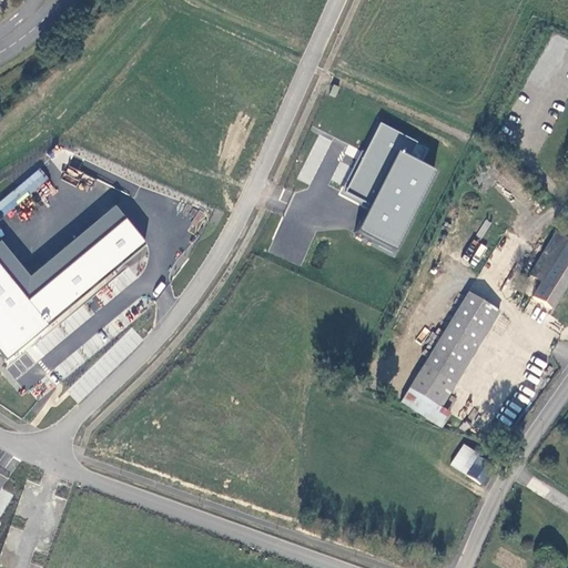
[(345,191),(373,205),(359,232),(396,251),(437,171),(411,158),(418,144),(379,124),(345,191)]
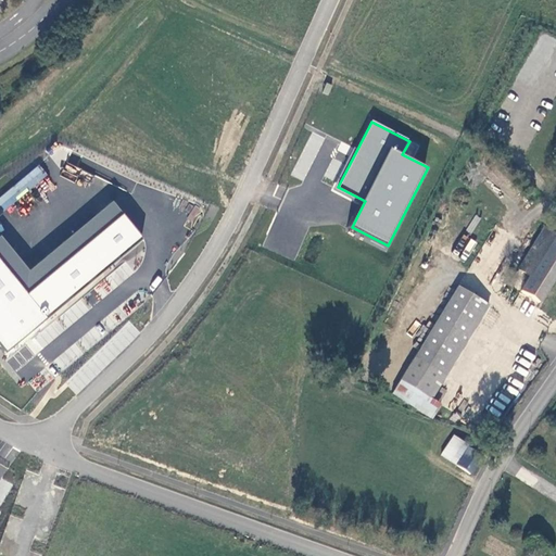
[(39,164),(0,196),(0,213),(48,175),(39,164)]
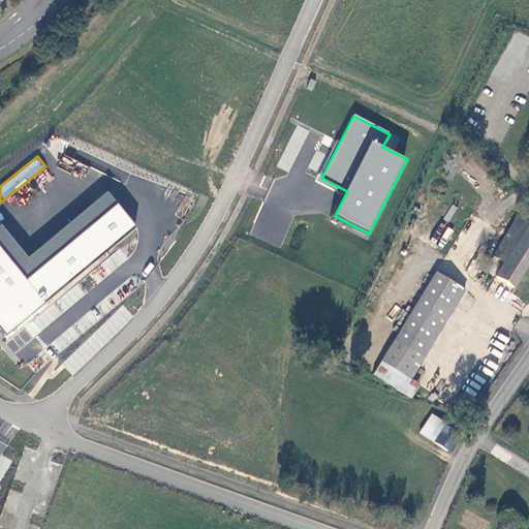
[(0,242),(0,323),(7,333),(135,226),(114,200),(26,274),(0,242)]
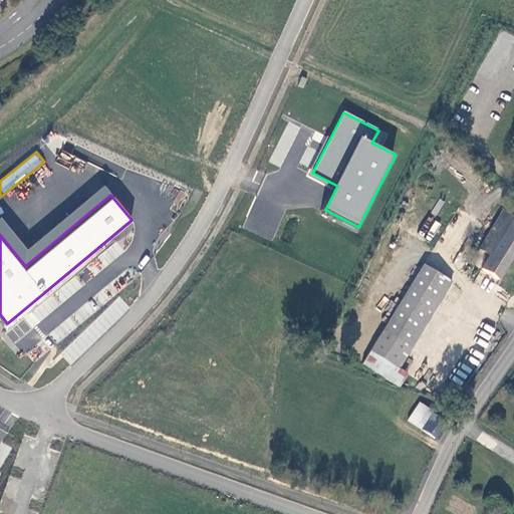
[(480,269),(482,270),(513,289),(513,218),(503,212),(479,249),(489,255),(480,269)]
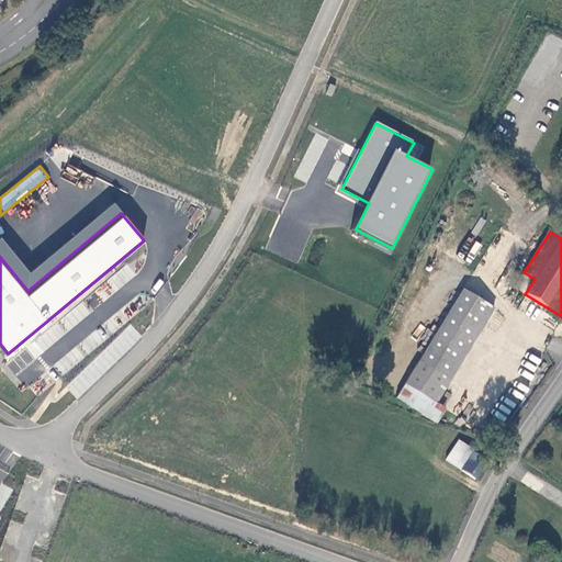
[(515,289),(525,294),(535,279),(524,272),(515,289)]
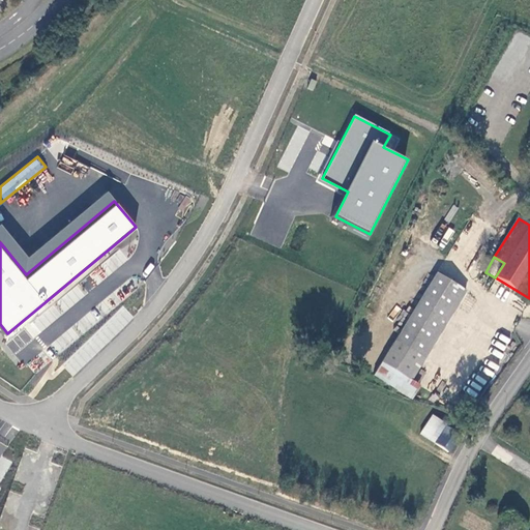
[(437,273),(383,361),(406,377),(462,288),(437,273)]
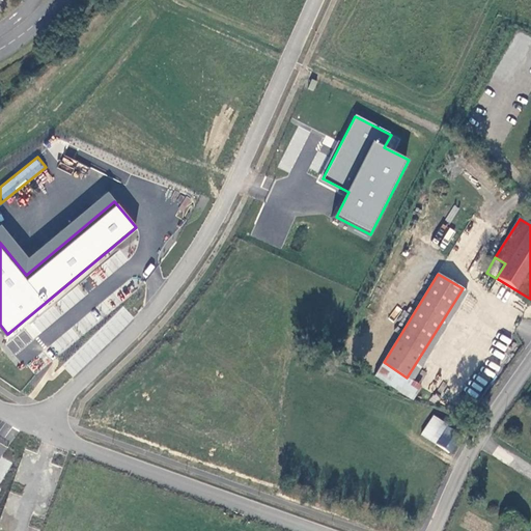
[(530,304),(530,299),(498,279),(490,291),(525,314),(530,304)]
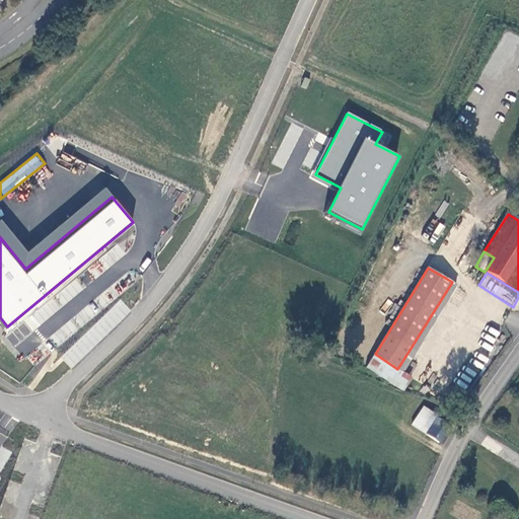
[(427,434),(438,419),(439,417),(425,408),(413,427),(426,435),(427,434)]
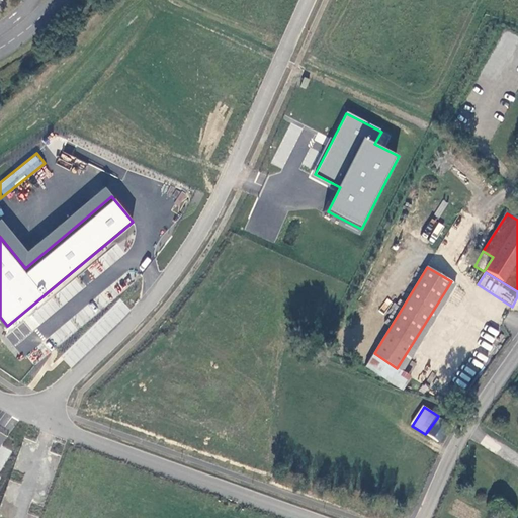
[(440,442),(451,428),(437,418),(426,433),(440,442)]
